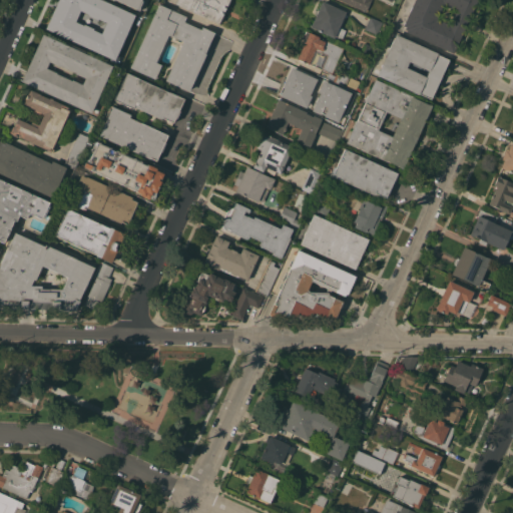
[(46,28),(58,0),(103,0),(135,14),(129,27),(130,28),(128,34),(127,33),(123,42),(124,43),(121,48),(120,48),(115,60),(46,28)]
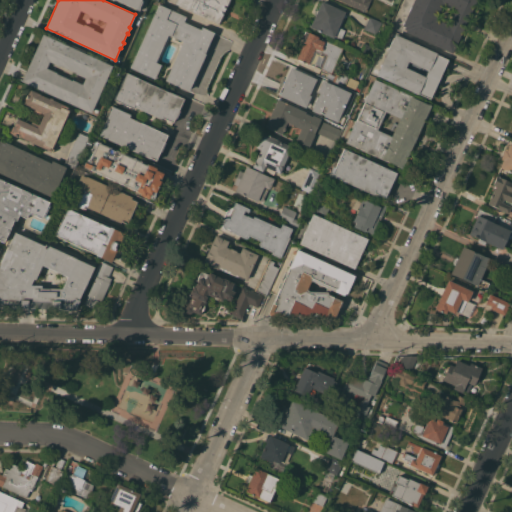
[(116,0),(141,0),(142,1),(138,10),(116,0)]
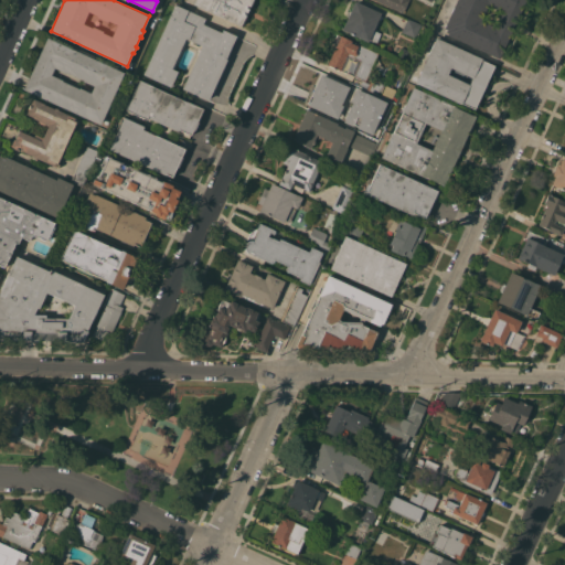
[(193,3),(194,0),(253,0),(242,25),(193,3)]
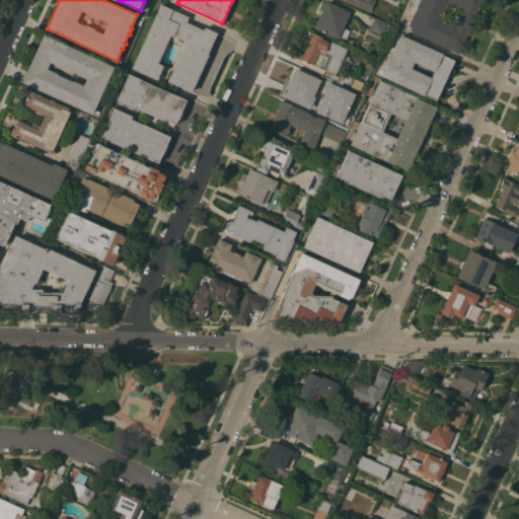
[(345,0),(375,0),(375,2),(371,1),(367,10),(345,0)]
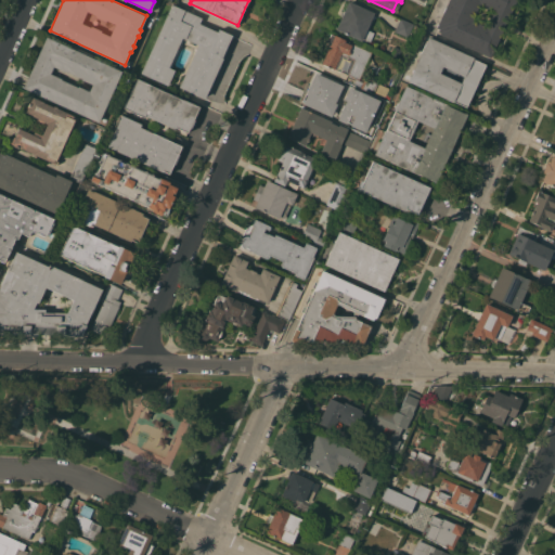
[(439,34),(440,33),(437,31),(439,28),(436,27),(448,0),(515,0),(490,57),(439,34)]
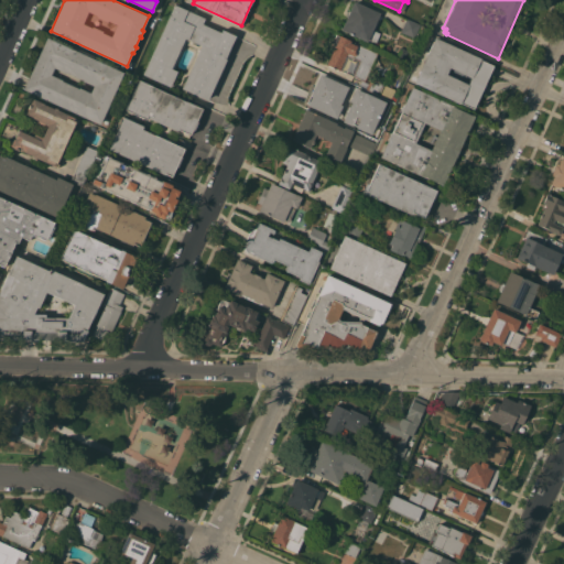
[(380,12),(380,13),(381,13),(380,15),(381,15),(380,18),(379,18),(373,30),(380,33),(376,44),(366,40),(365,42),(358,40),(359,38),(342,30),(347,18),(346,15),(346,13),(347,12),(349,12),(354,1),(380,12)]
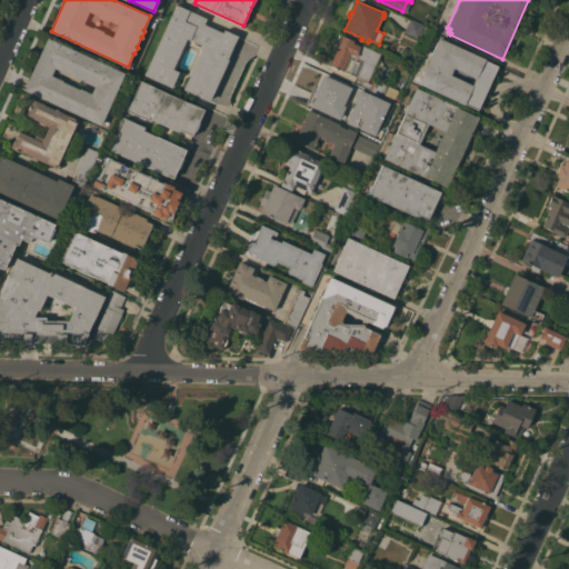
[(177,3),(207,18),(205,23),(223,32),(225,30),(238,36),(228,59),(229,59),(210,101),(183,89),(188,78),(185,76),(186,73),(188,75),(199,49),(189,45),(191,41),(188,40),(175,70),(179,71),(172,88),(145,75),(177,3)]
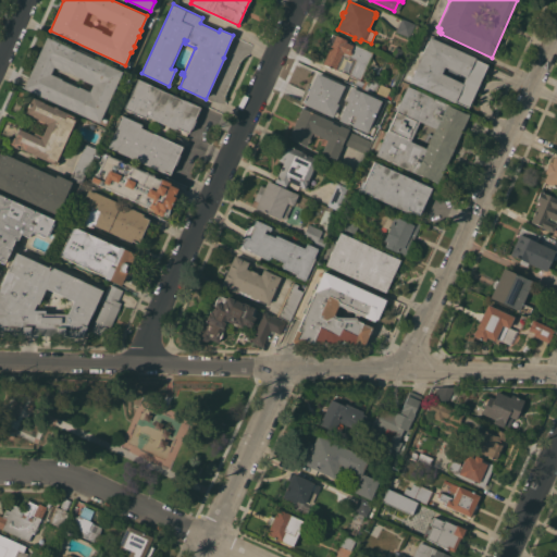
[(401,19),(415,24),(408,38),(395,33),(401,19)]
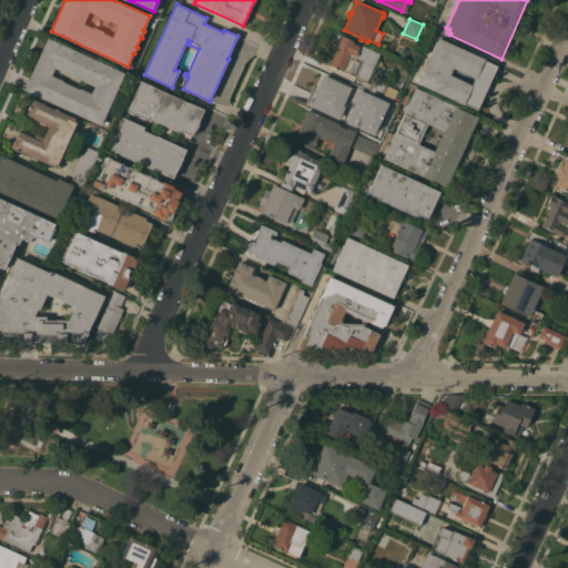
[(367,81),(341,69),(341,70),(331,66),(331,64),(330,64),(337,47),(334,44),(338,34),(342,36),(343,36),(354,40),(354,41),(381,53),(367,81)]
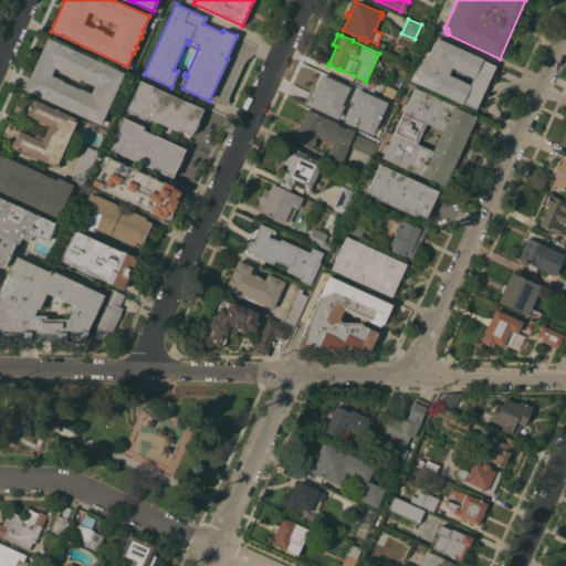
[(23,90),(48,37),(124,72),(109,105),(111,105),(106,114),(105,114),(101,125),(23,90)]
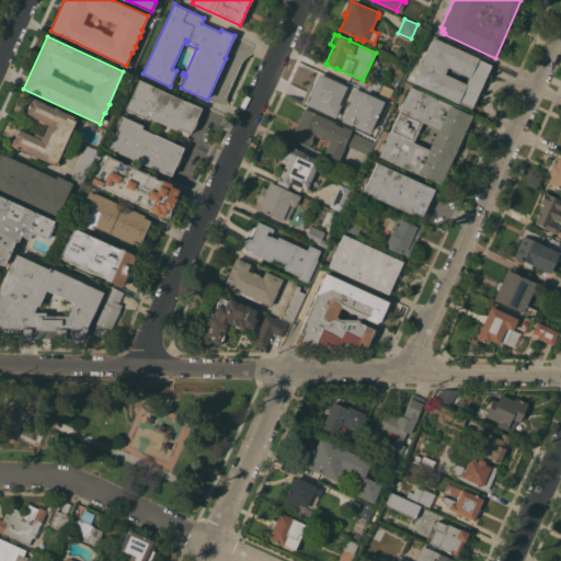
[(459,101),(458,102),(413,82),(433,36),(479,57),(479,58),(492,64),(472,107),(459,101)]
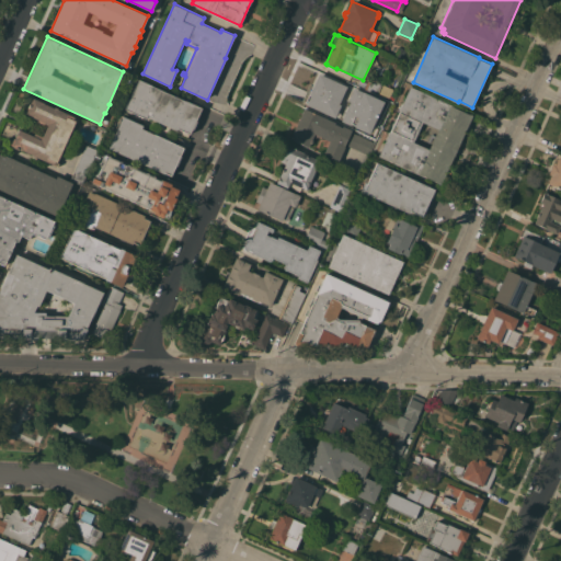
[(401,60),(395,57),(399,47),(405,50),(401,60)]
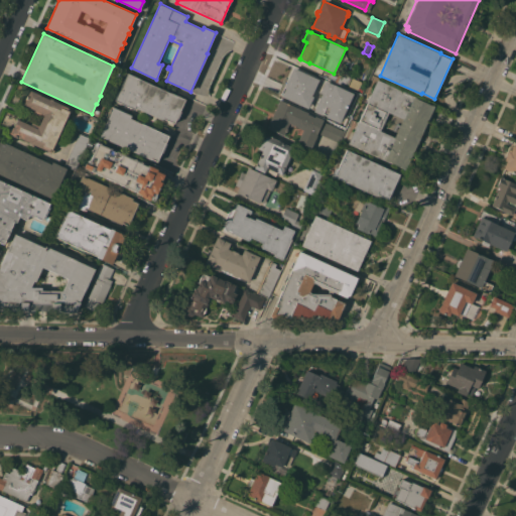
[(344,85),(336,81),(340,71),(352,77),(347,87),(343,86),(344,85)]
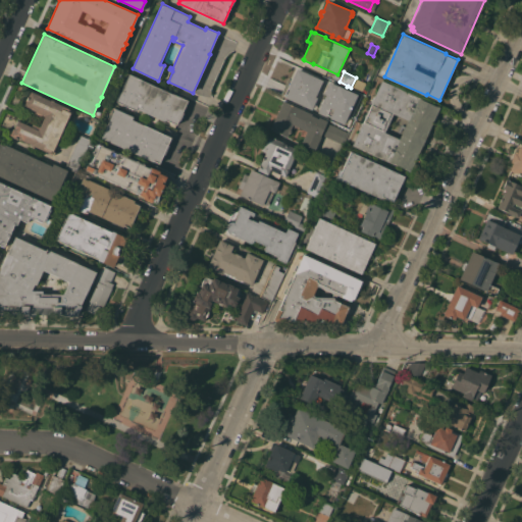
[(188,100),(183,112),(184,112),(179,120),(178,120),(176,124),(165,119),(164,120),(137,108),(136,110),(115,101),(119,92),(120,93),(125,82),(124,82),(128,72),(188,100)]
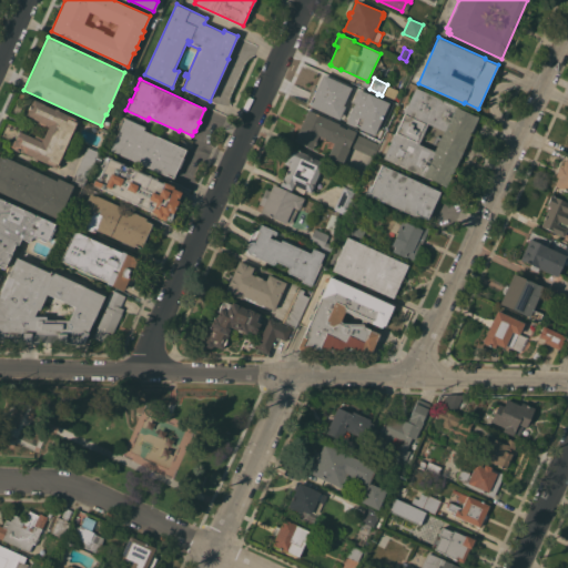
[(320,79),(332,84),(334,81),(352,89),(351,92),(353,93),(351,97),(352,98),(351,99),(352,100),(346,112),(345,111),(345,113),(325,104),(324,108),(310,101),(320,79)]
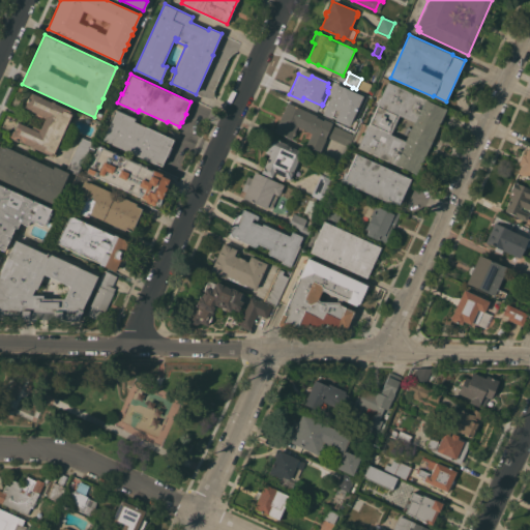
[(413,173),(413,172),(400,166),(399,167),(357,147),(387,81),(430,100),(429,101),(443,108),(443,107),(446,109),(416,175),(413,173)]
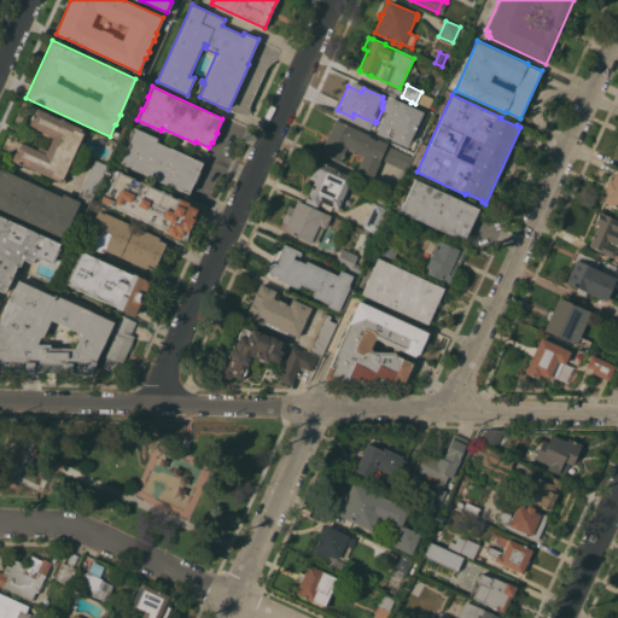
[(415,104),(415,105),(425,109),(419,122),(404,116),(410,103),(415,104)]
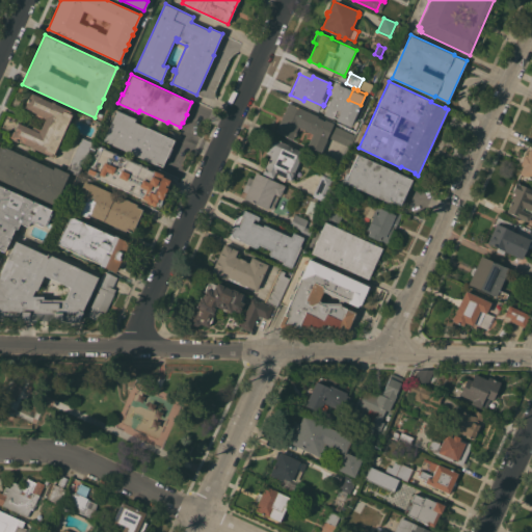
[(31,129),(33,126),(41,129),(46,117),(25,108),(31,92),(42,97),(42,98),(51,102),(52,101),(53,102),(54,102),(55,104),(71,110),(71,111),(75,113),(74,116),(72,115),(54,154),(56,155),(55,158),(34,149),(34,150),(30,148),(30,145),(22,141),(22,142),(9,137),(14,130),(15,131),(18,123),(31,129)]
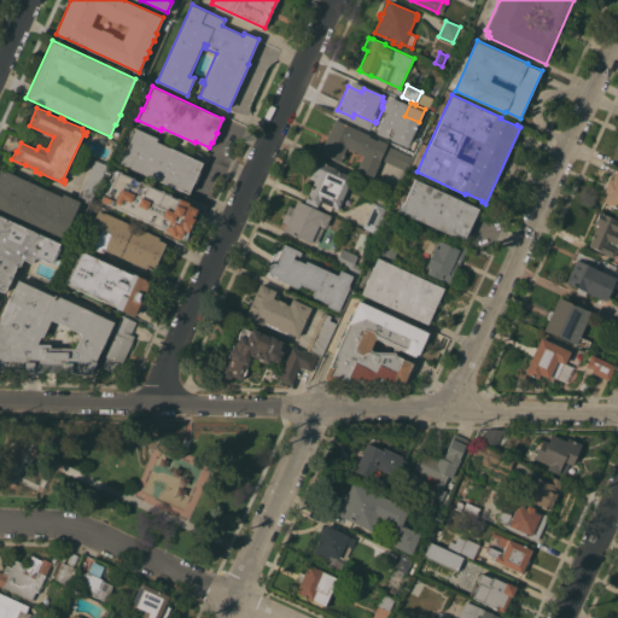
[(369,134),(368,136),(377,140),(378,139),(388,143),(379,161),(380,162),(373,178),(356,170),(363,155),(354,151),(354,153),(345,150),(339,162),(320,153),(336,118),(369,134)]
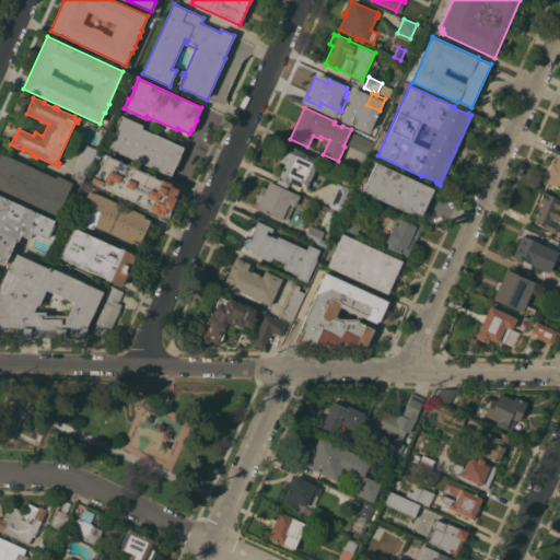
[(108,148),(116,130),(115,129),(120,115),(143,125),(141,128),(184,147),(179,154),(182,155),(176,166),(175,165),(171,175),(164,173),(108,148)]
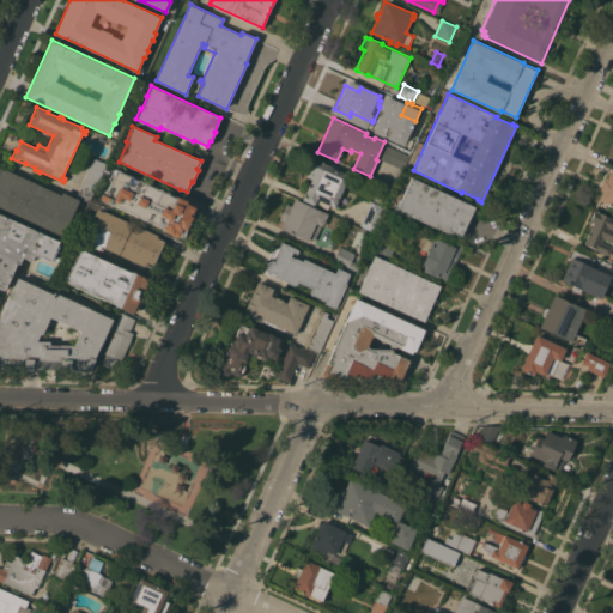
[(381,159),(387,145),(406,153),(400,168),(381,159)]
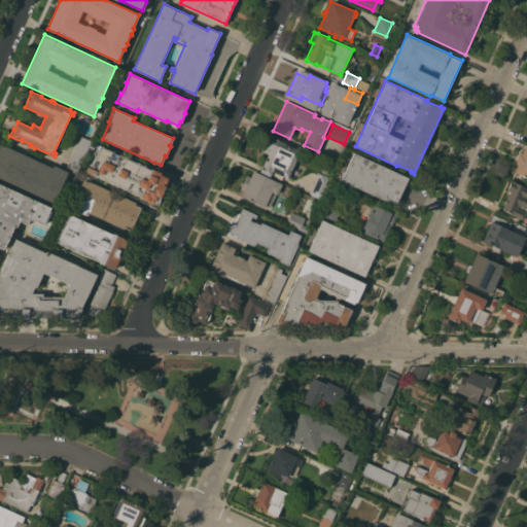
[(81,136),(92,140),(76,173),(66,168),(81,136)]
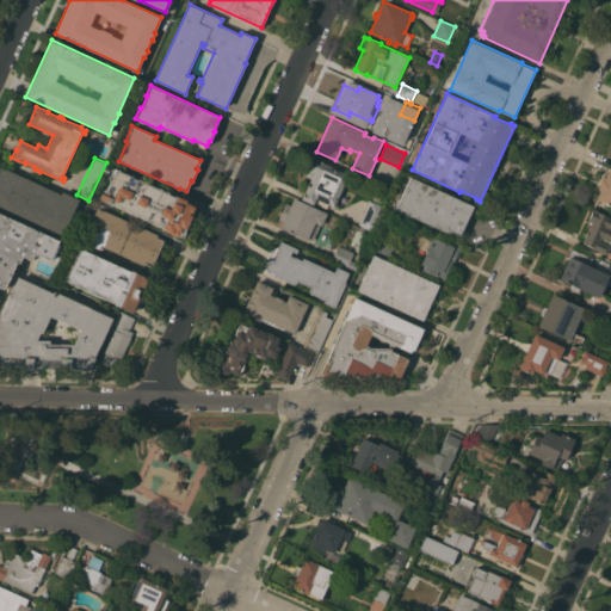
[(351,176),(337,207),(334,205),(334,207),(328,204),(326,208),(314,203),(313,204),(301,198),(310,178),(306,176),(313,158),(351,176)]
